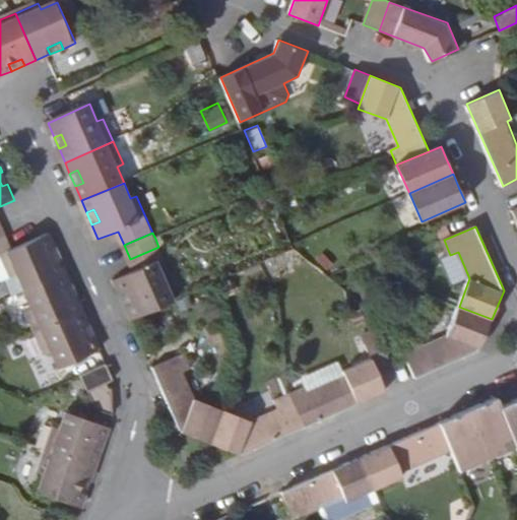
[(19,275),(25,290),(68,273),(63,260),(57,263),(53,252),(59,250),(52,234),(33,242),(12,250),(6,236),(0,238),(0,255),(3,255),(13,277),(19,275)]
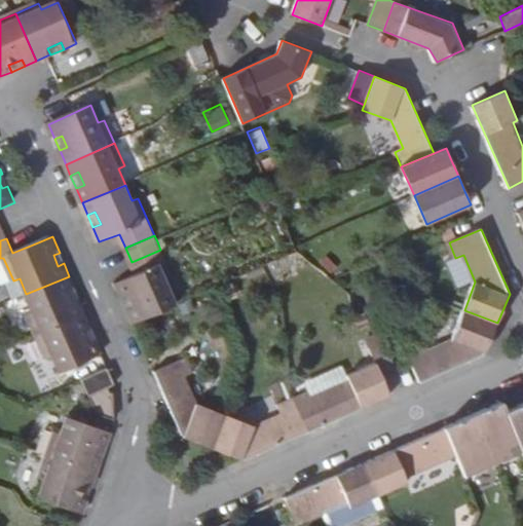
[(127,308),(135,324),(177,305),(170,289),(176,286),(160,250),(132,262),(137,275),(117,284),(122,296),(131,293),(136,305),(127,308)]
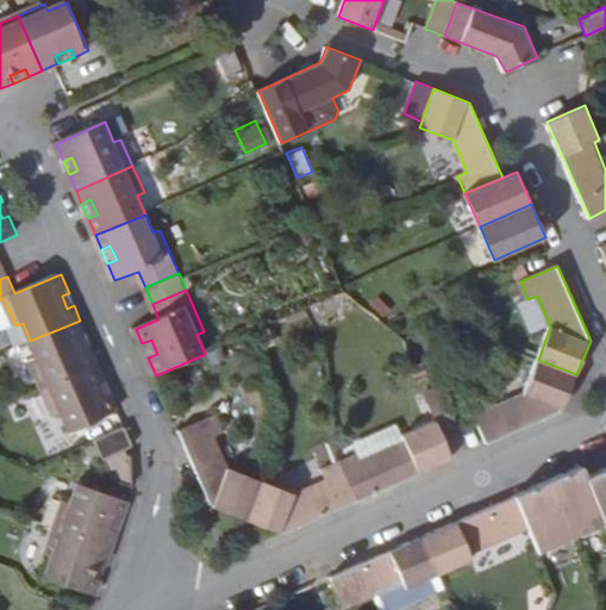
[(67,309),(74,305),(69,293),(62,296),(67,309)]
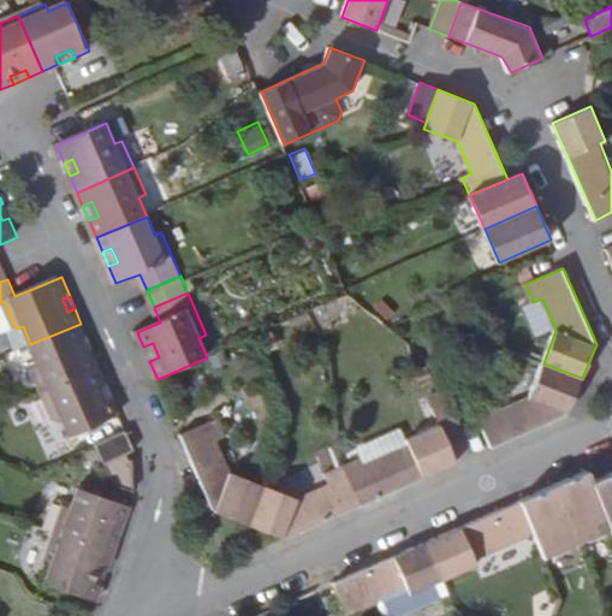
[(31,367),(43,394),(100,368),(94,351),(87,355),(79,339),(87,336),(81,324),(30,344),(39,363),(31,367)]
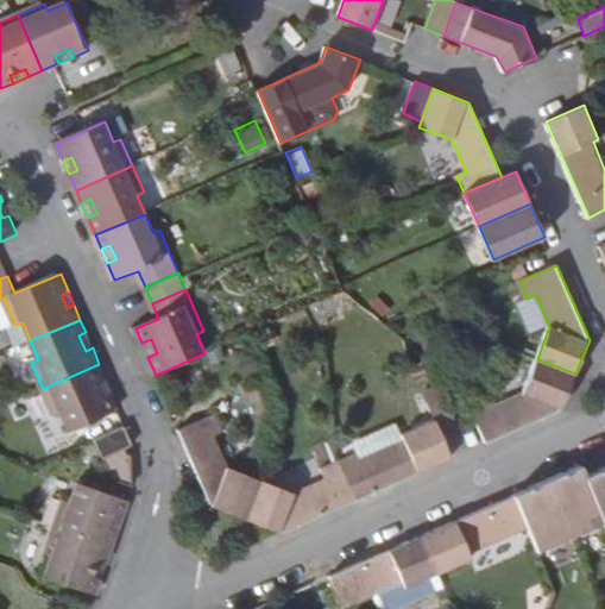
[(86,351),(93,347),(86,332),(79,336),(86,351)]
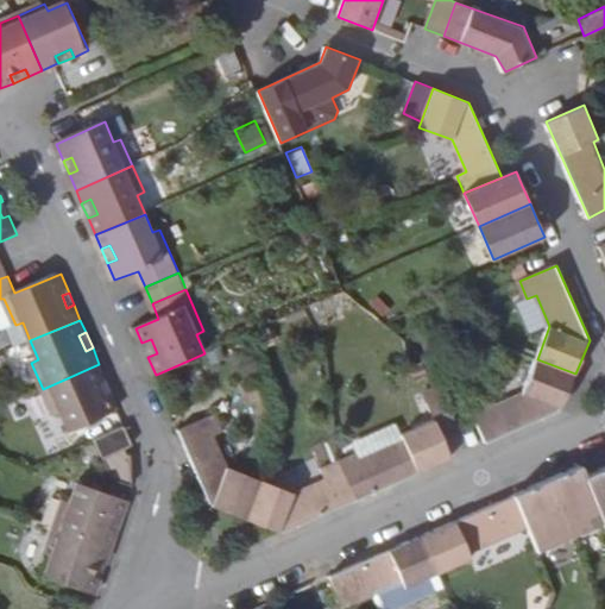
[(142,343),(147,357),(157,353),(151,339),(142,343)]
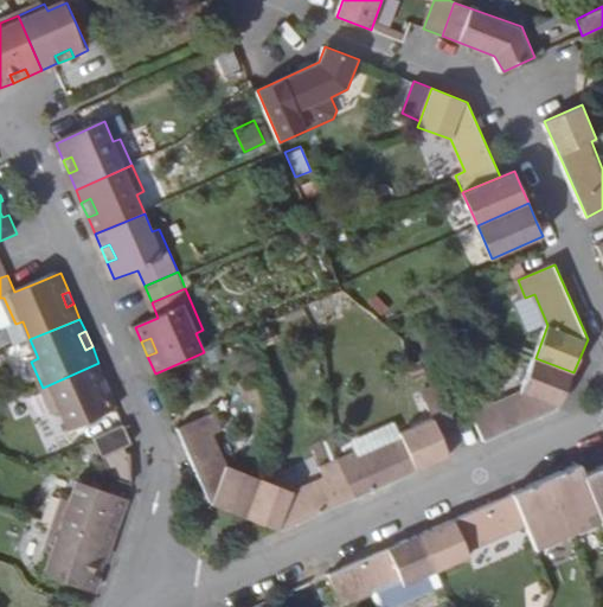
[(573,372),(536,358),(523,393),(491,407),(486,396),(468,403),(486,442),(560,408),(573,372)]
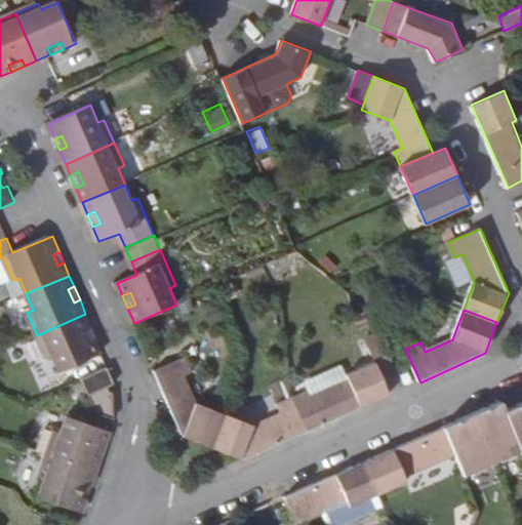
[(103,354),(96,339),(96,338),(90,341),(85,330),(91,327),(85,314),(37,335),(46,359),(52,356),(59,372),(103,354)]
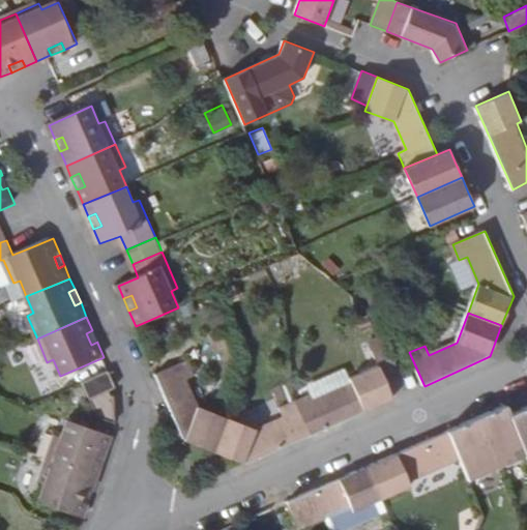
[(91,345),(97,342),(92,330),(86,333),(91,345)]
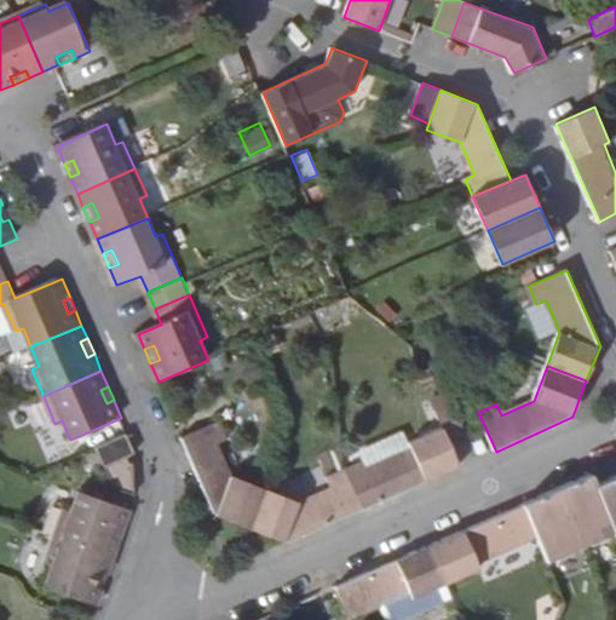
[(347,470),(364,510),(419,484),(418,480),(425,476),(427,481),(461,466),(449,441),(467,434),(455,406),(438,413),(445,428),(410,442),(413,448),(367,469),(364,463),(347,470)]
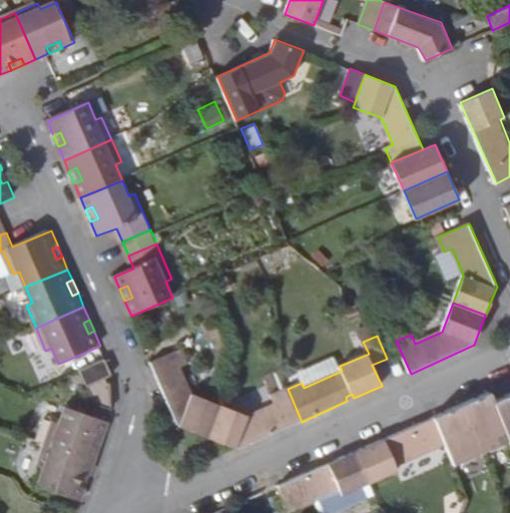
[(152,363),(180,427),(208,438),(221,405),(192,393),(180,367),(188,364),(183,349),(152,363)]
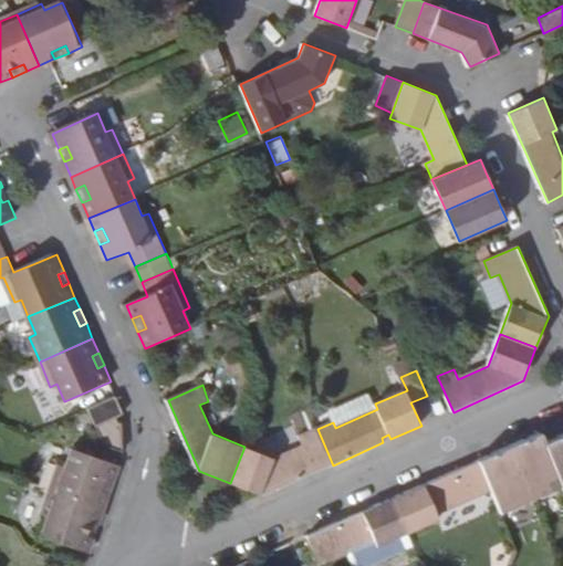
[(125,413),(117,397),(90,409),(96,427),(120,417),(125,413)]
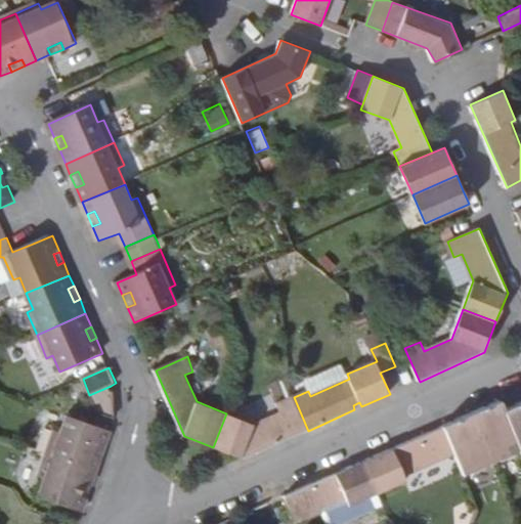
[(96,412),(115,420),(115,395),(111,386),(89,395),(96,412)]
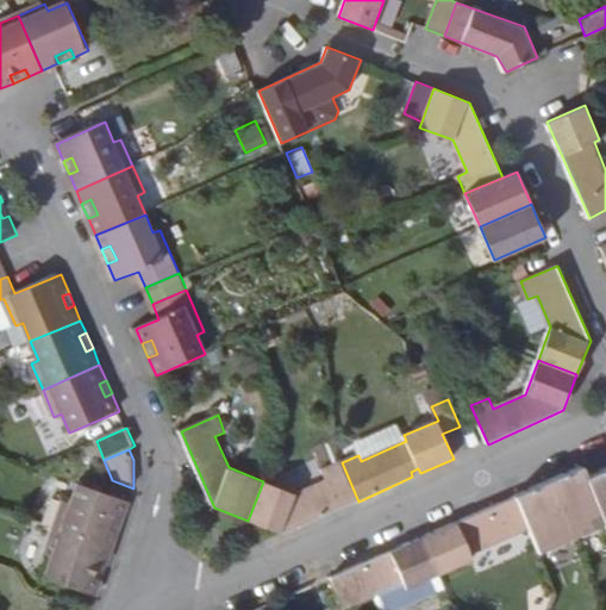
[(263,481),(248,521),(282,534),(358,502),(342,462),(324,471),(328,480),(298,495),(263,481)]
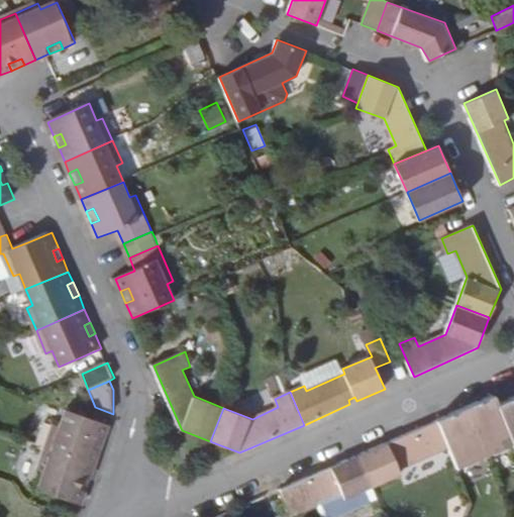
[(467,408),(488,456),(513,445),(513,437),(499,405),(495,396),(467,408)]
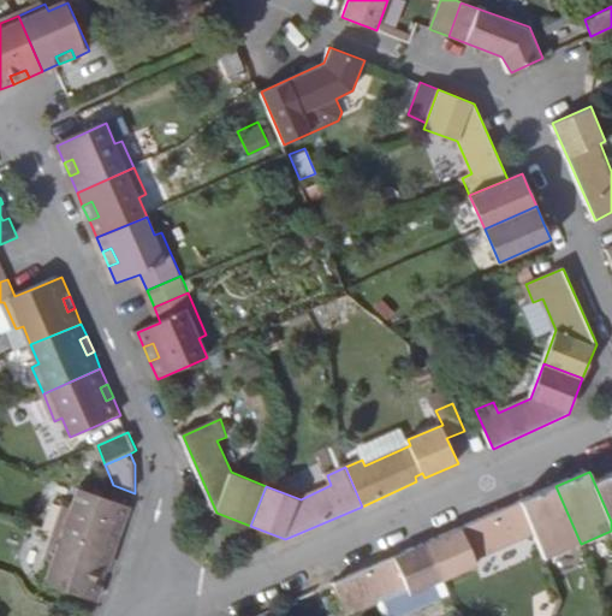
[(611,474),(594,483),(611,521),(611,474)]
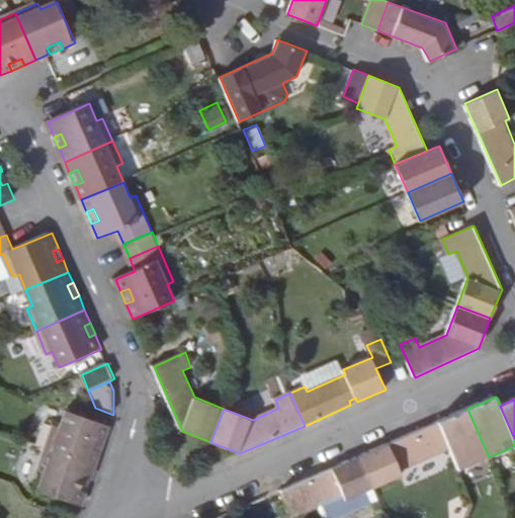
[(439,422),(452,449),(461,468),(489,457),(467,409),(439,422)]
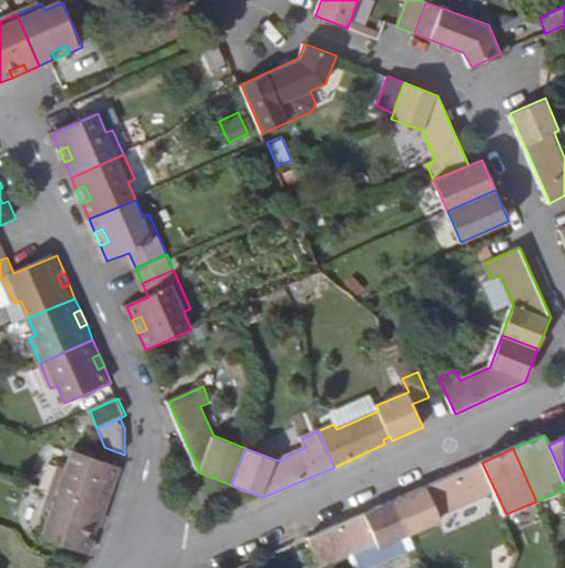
[(60,467),(51,492),(106,510),(111,496),(104,494),(109,480),(115,483),(121,467),(73,450),(67,469),(60,467)]
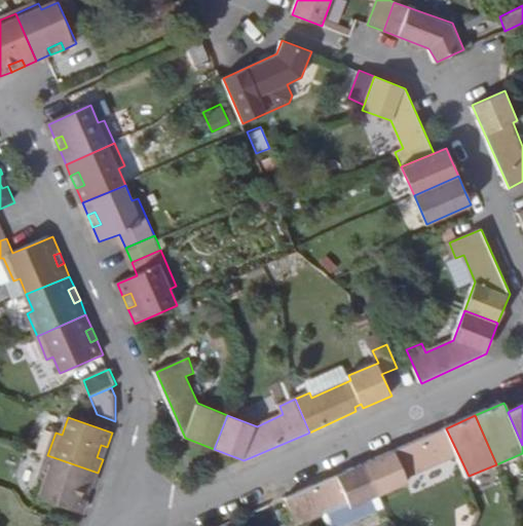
[(366,462),(380,496),(409,484),(406,479),(459,456),(446,428),(402,447),(405,453),(397,457),(394,451),(366,462)]
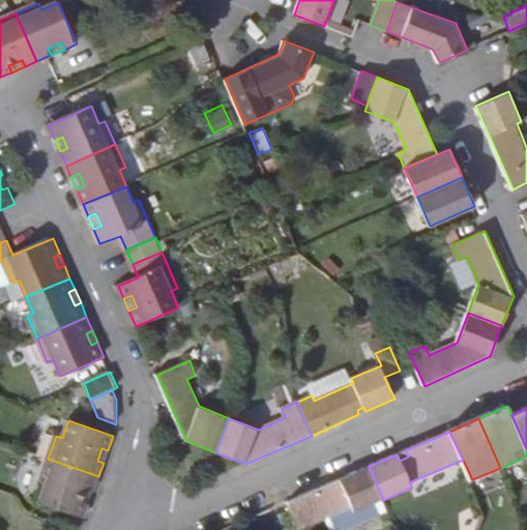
[(97,461),(104,463),(108,450),(101,448),(97,461)]
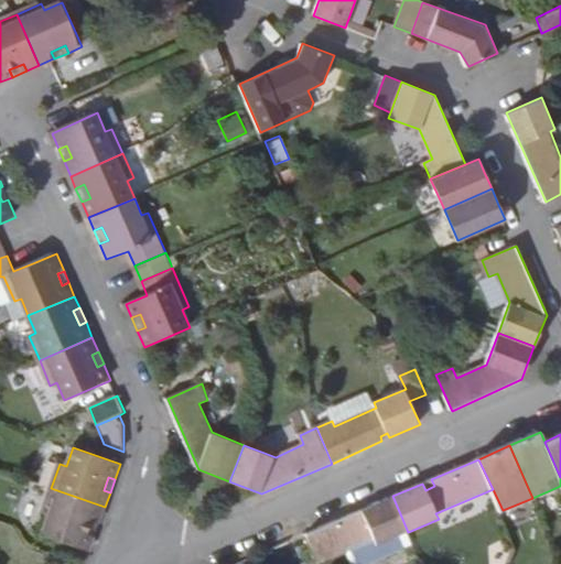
[(431,479),(422,484),(425,490),(434,486),(431,479)]
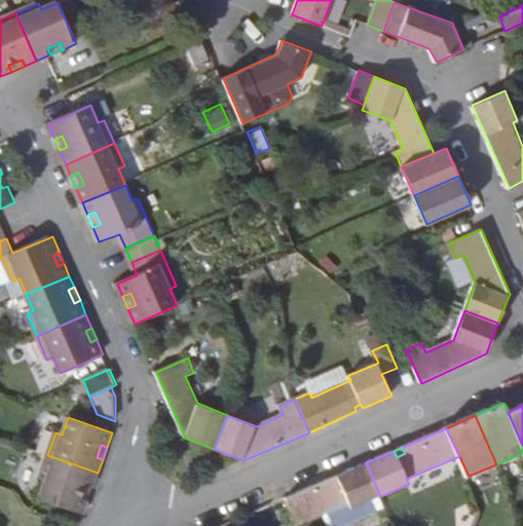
[(39,499),(82,515),(88,498),(83,496),(87,483),(94,485),(98,473),(47,455),(39,479),(45,482),(39,499)]
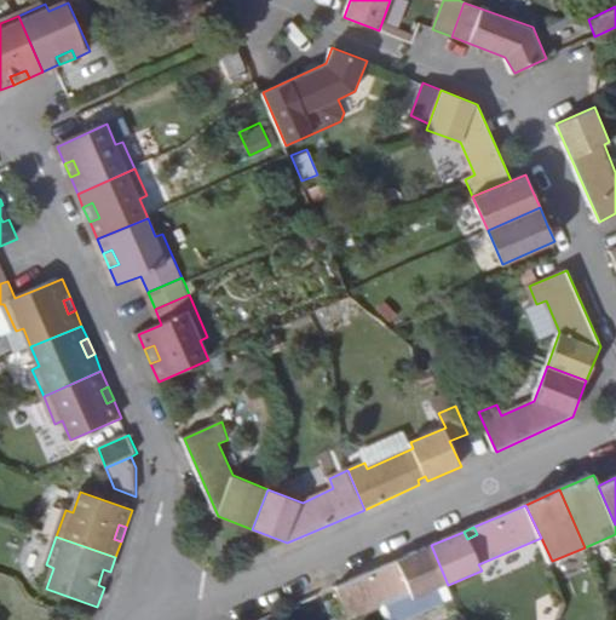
[(338,586),(350,619),(353,619),(381,608),(386,619),(408,619),(453,601),(447,586),(448,585),(431,545),(395,561),(398,569),(390,573),(386,566),(338,586)]
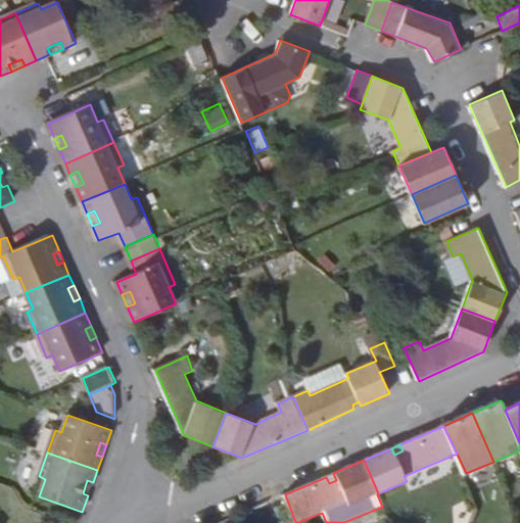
[(333,473),(326,477),(329,483),(336,480),(333,473)]
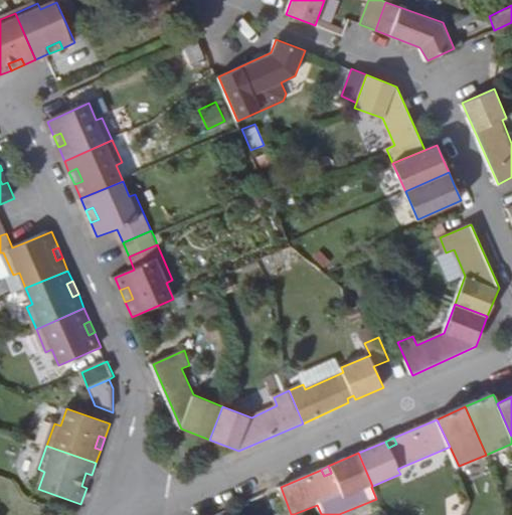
[(81,486),(87,488),(92,475),(86,473),(81,486)]
